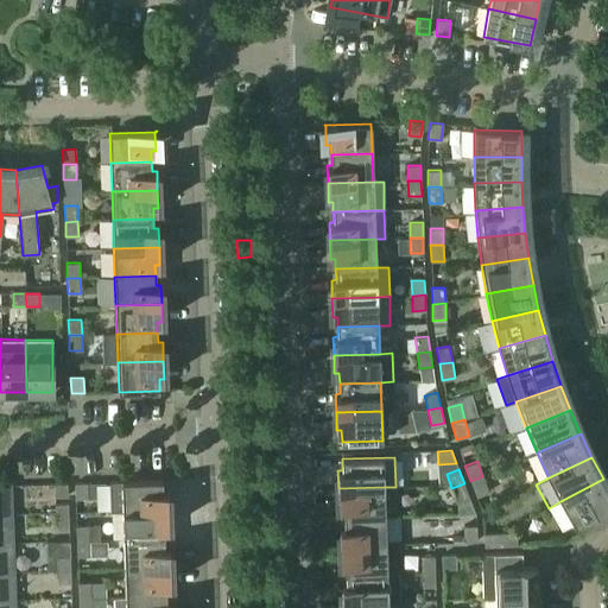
[(488,492),(482,476),(470,481),(476,496),(488,492)]
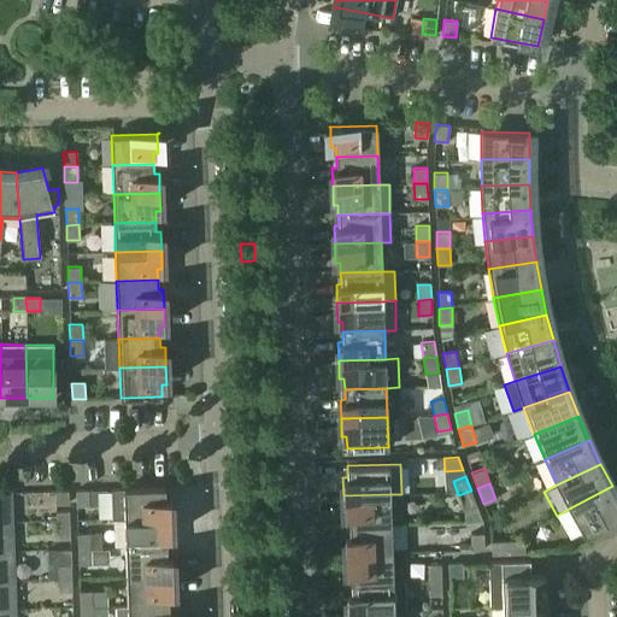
[(616,513),(616,494),(612,486),(569,509),(557,516),(569,539),(582,532),(583,534),(587,532),(592,539),(609,529),(605,521),(616,513)]
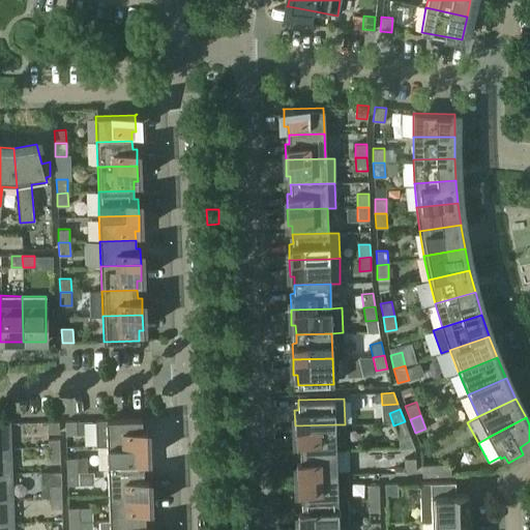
[(142,428),(142,418),(95,419),(96,445),(107,445),(146,444),(146,428),(142,428)]
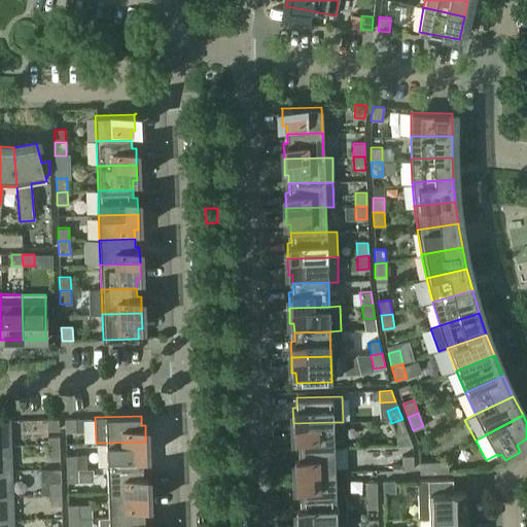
[(76,432),(75,418),(64,419),(65,432),(76,432)]
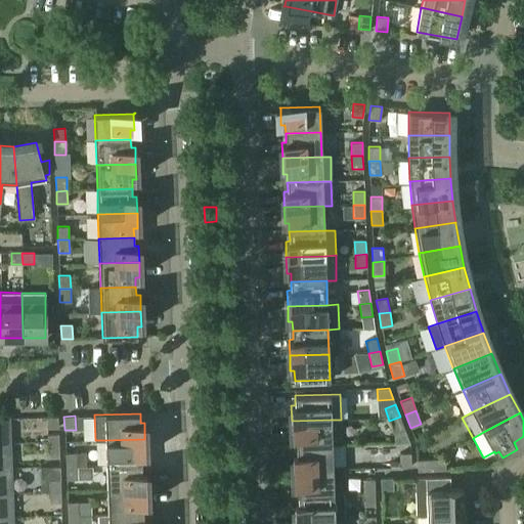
[(57,417),(46,417),(47,428),(58,428),(57,417)]
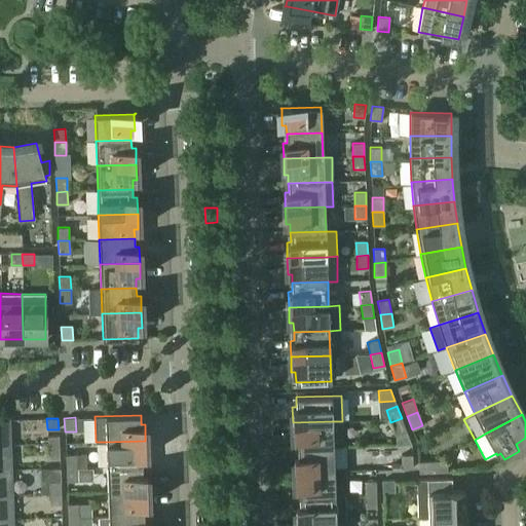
[(406,430),(402,418),(390,422),(396,435),(406,430)]
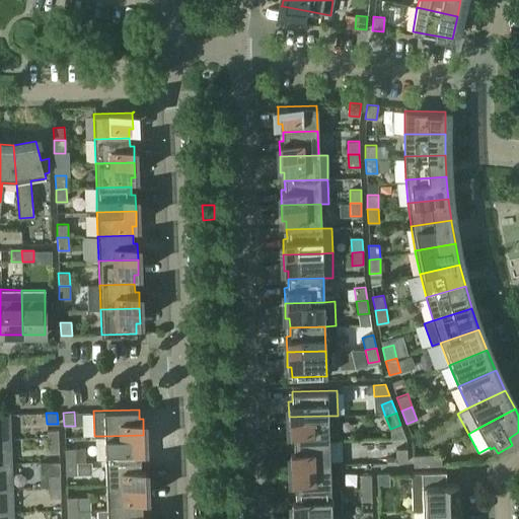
[(0,449),(9,449),(8,415),(0,414),(0,449)]
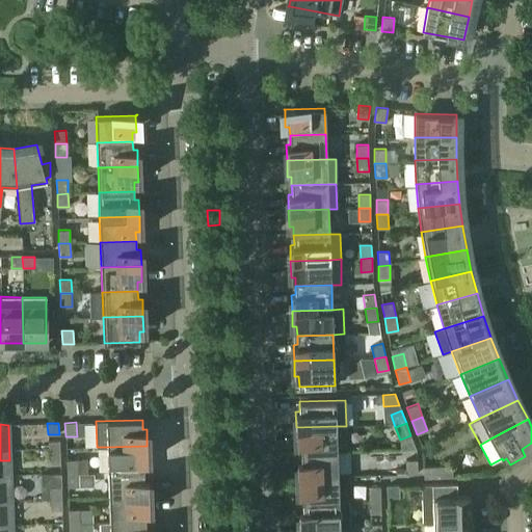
[(347,451),(346,426),(336,426),(296,427),(297,444),(301,444),(301,452),(337,451),(347,451)]
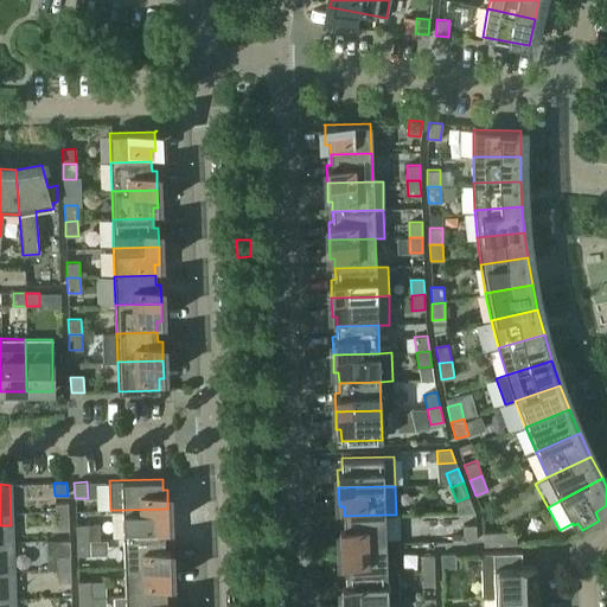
[(68,516),(68,503),(55,503),(55,516),(68,516)]
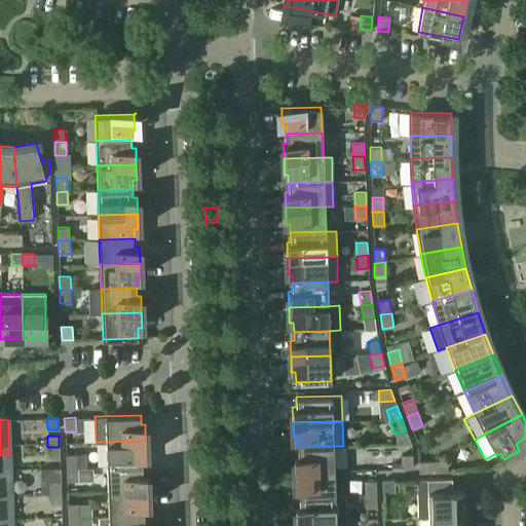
[(146,456),(145,441),(106,442),(107,466),(142,465),(142,456),(146,456)]
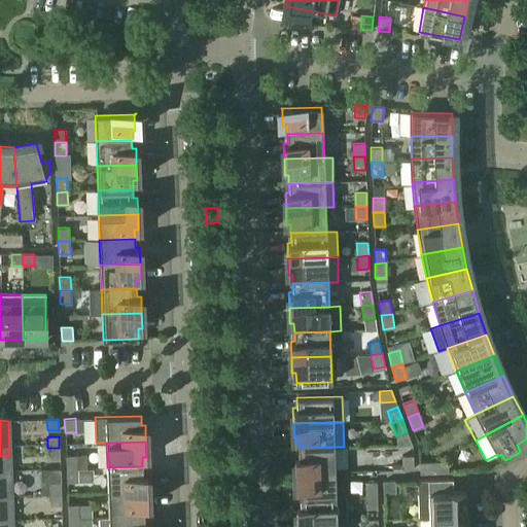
[(335,471),(334,447),(299,448),(299,457),(294,457),(295,472),(335,471)]
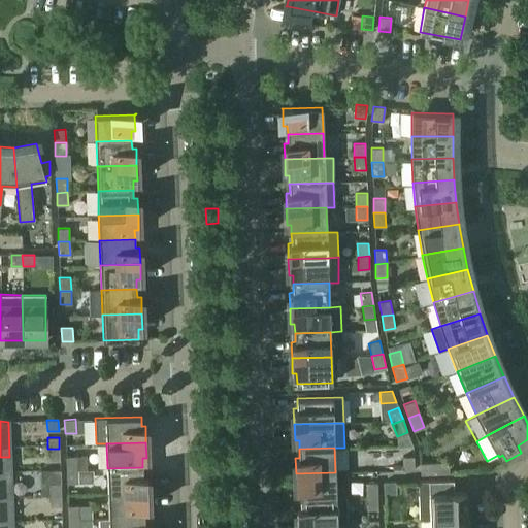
[(60,460),(59,449),(47,449),(48,460),(60,460)]
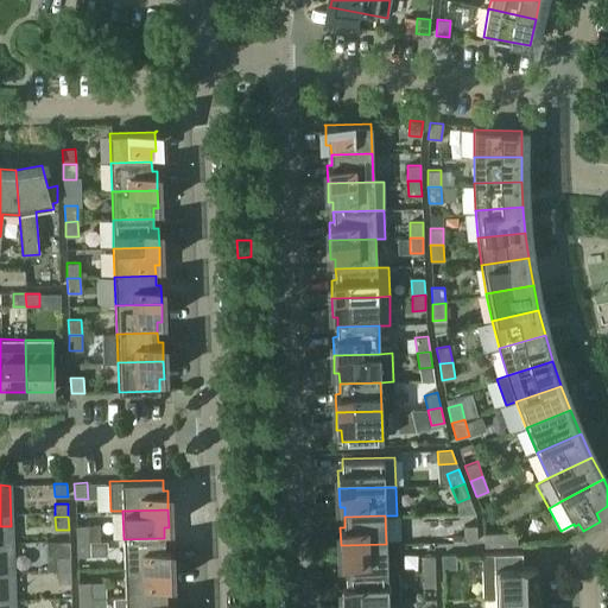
[(89,525),(76,526),(76,540),(89,540),(89,525)]
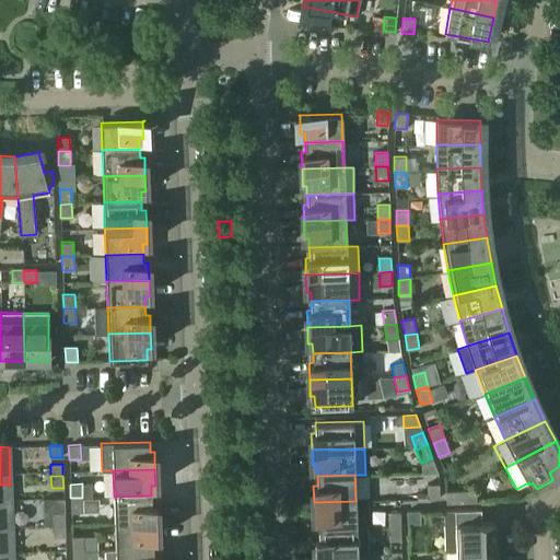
[(439,498),(439,483),(427,485),(427,499),(439,498)]
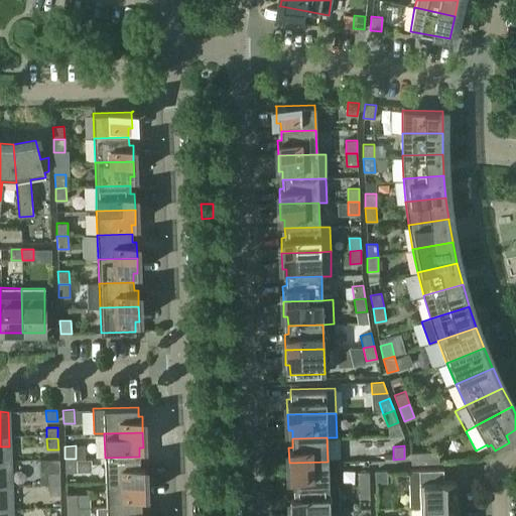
[(0,466),(9,466),(9,446),(0,446),(0,466)]
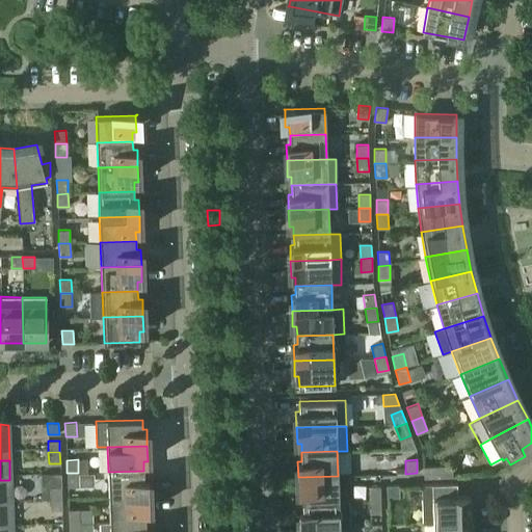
[(452,466),(437,467),(437,477),(452,477),(452,466)]
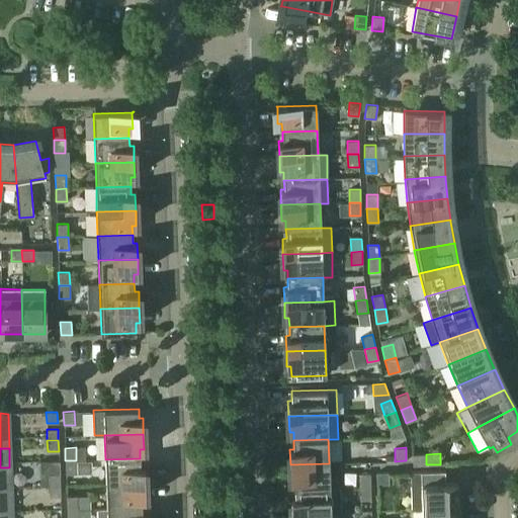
[(426,464),(426,454),(412,454),(412,465),(426,464)]
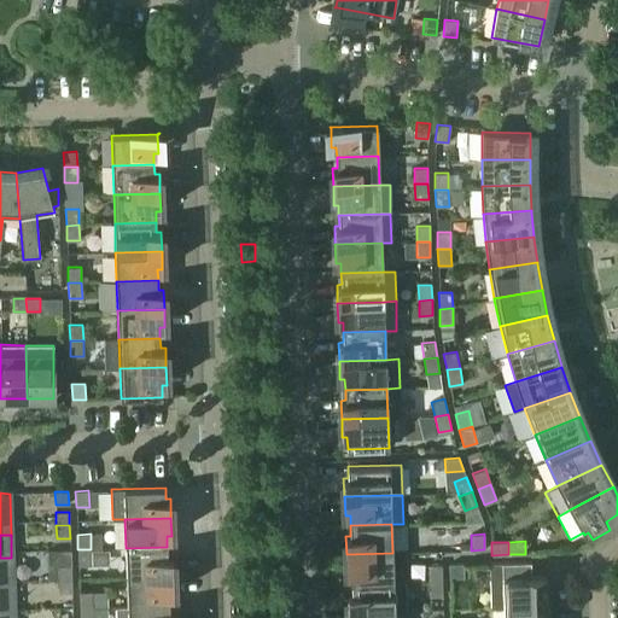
[(168,557),(167,547),(126,548),(127,577),(173,576),(173,557),(168,557)]
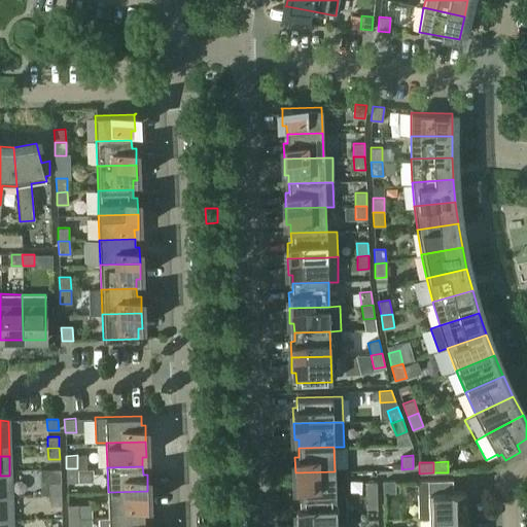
[(77,482),(77,468),(66,468),(66,482),(77,482)]
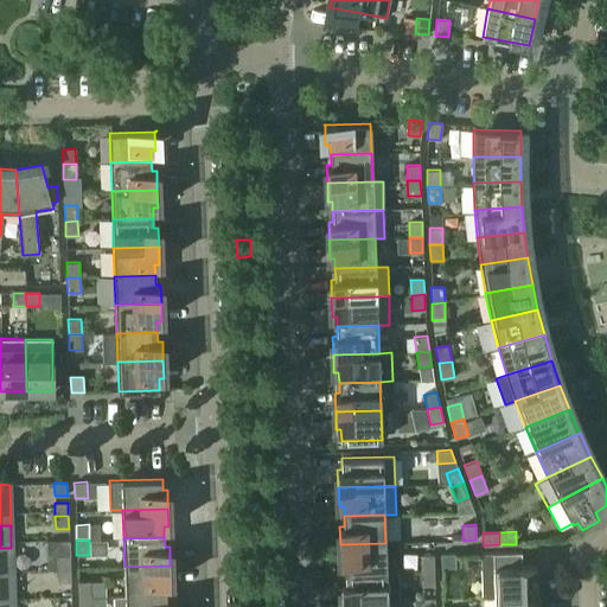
[(387,572),(385,543),(340,544),(340,563),(345,563),(346,573),(387,572)]
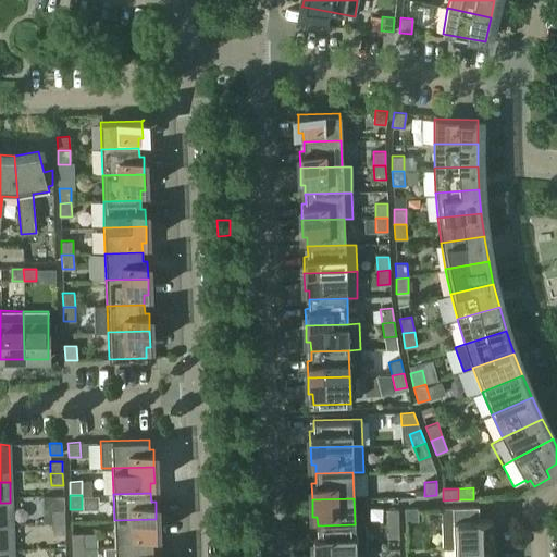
[(0,530),(11,530),(10,503),(0,503),(0,530)]
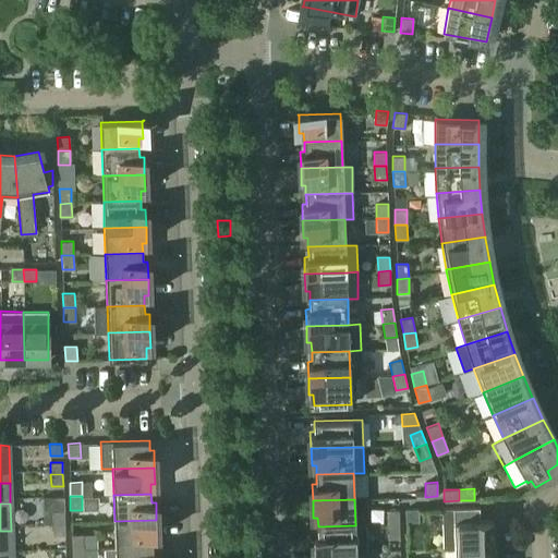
[(493,547),(493,520),(480,520),(478,507),(441,508),(443,548),(453,548),(493,547)]
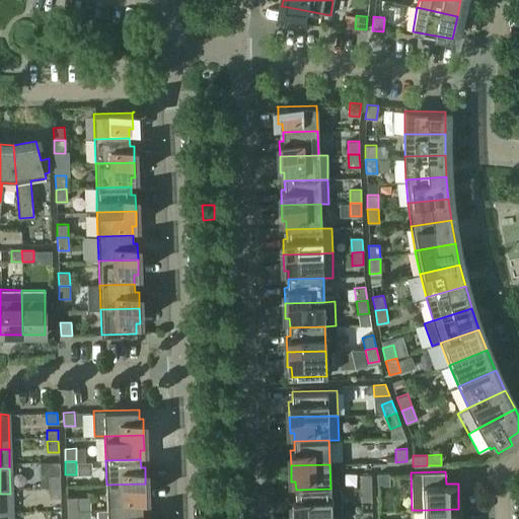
[(371,488),(370,474),(359,474),(360,488),(371,488)]
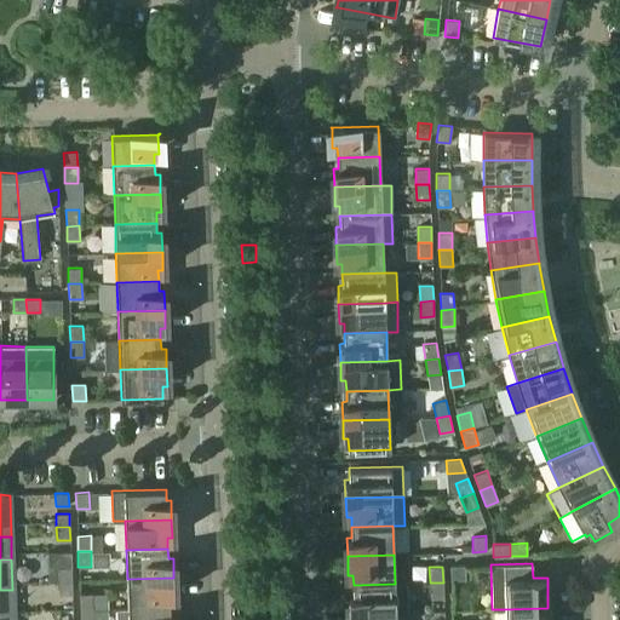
[(72,581),(72,568),(58,568),(58,581),(72,581)]
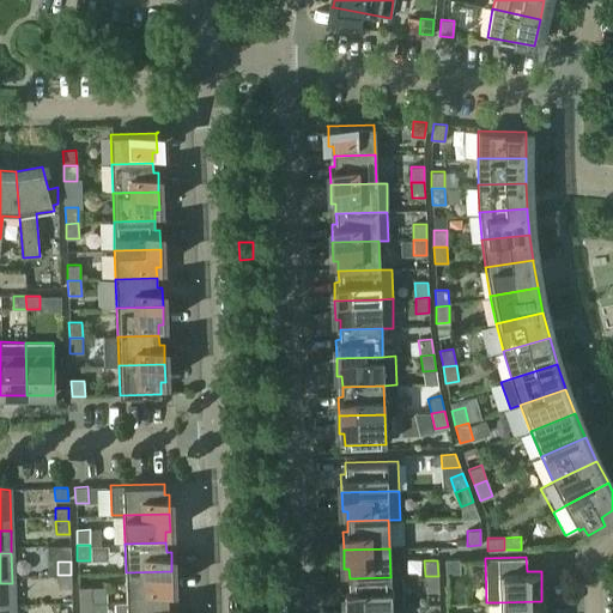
[(173,589),(171,571),(126,572),(126,601),(168,600),(168,589),(173,589)]
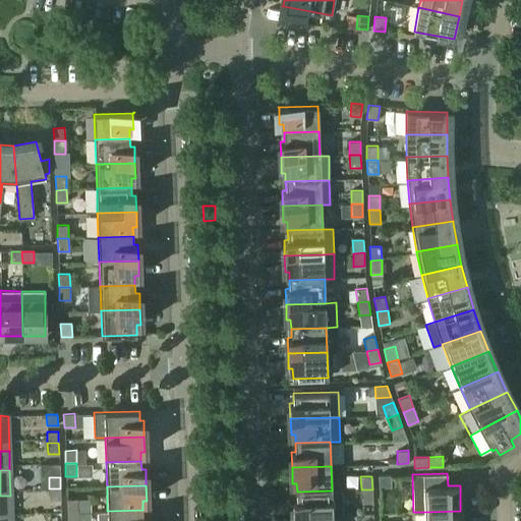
[(60,500),(60,488),(49,488),(49,500),(60,500)]
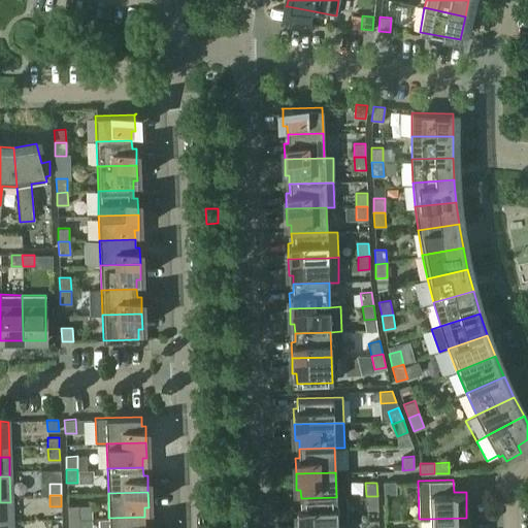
[(377,509),(377,496),(366,496),(366,509),(377,509)]
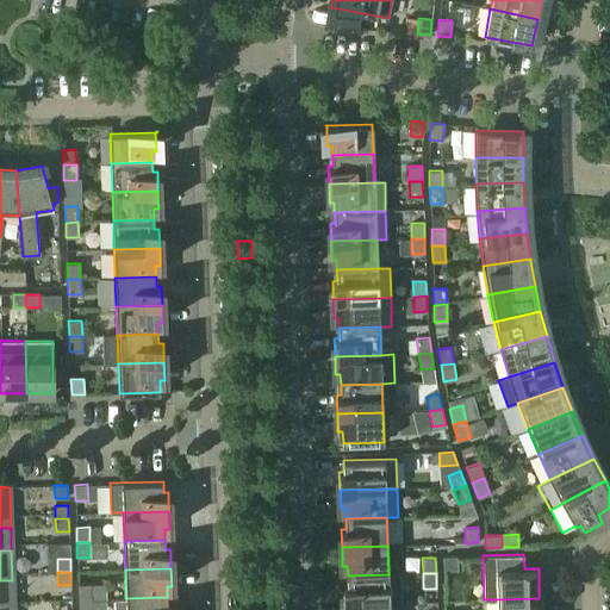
[(400,574),(388,574),(348,576),(348,586),(343,586),(343,604),(388,603),(400,603),(400,574)]
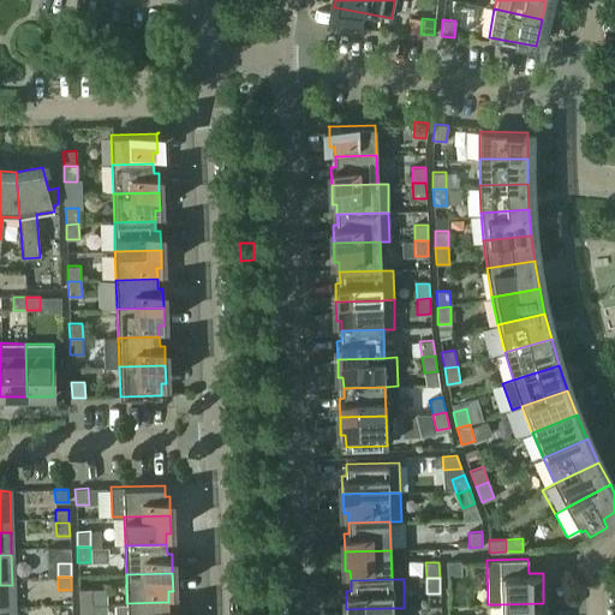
[(0,614),(13,614),(12,585),(0,585),(0,614)]
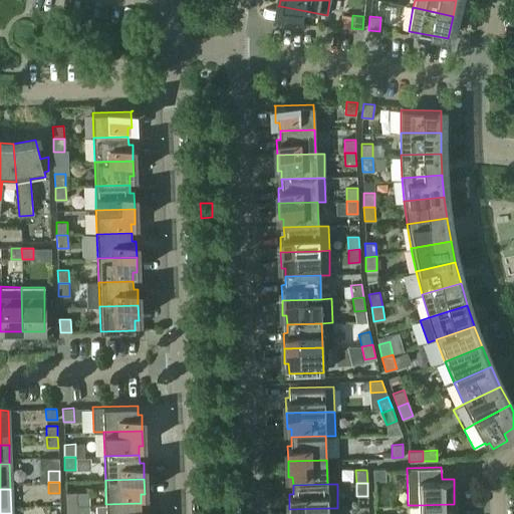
[(76,492),(65,492),(66,506),(77,505),(76,492)]
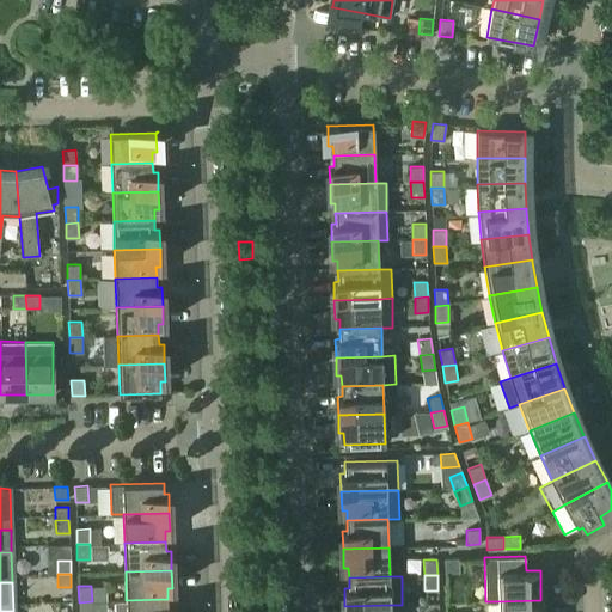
[(172,611),(172,609),(167,609),(167,599),(126,600),(114,601),(114,611),(172,611)]
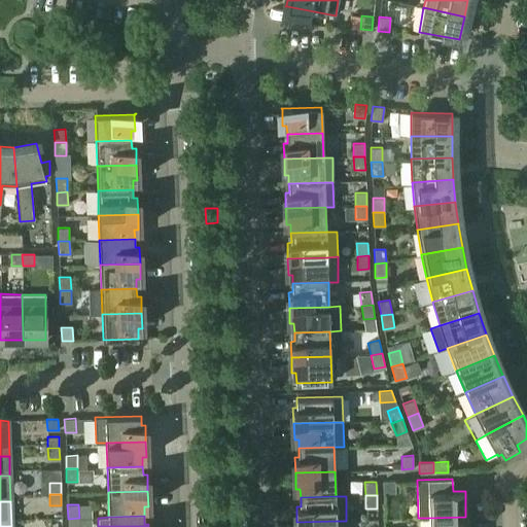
[(465,526),(465,517),(428,518),(428,526),(465,526)]
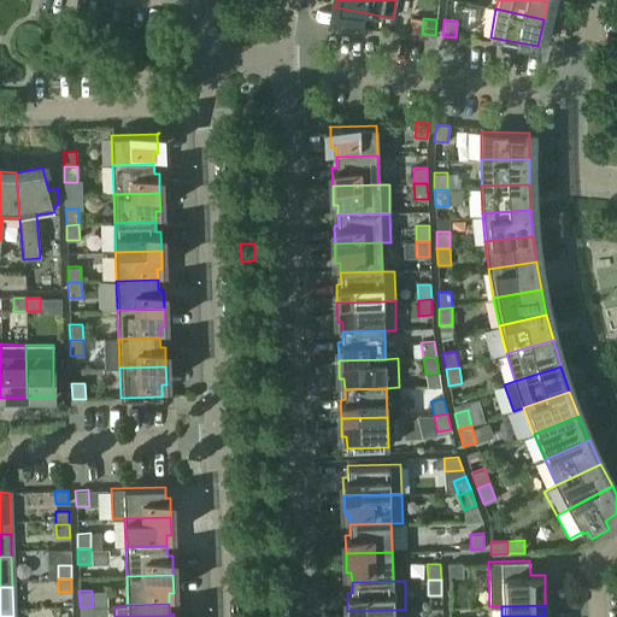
[(92,616),(93,606),(80,607),(80,616),(92,616)]
